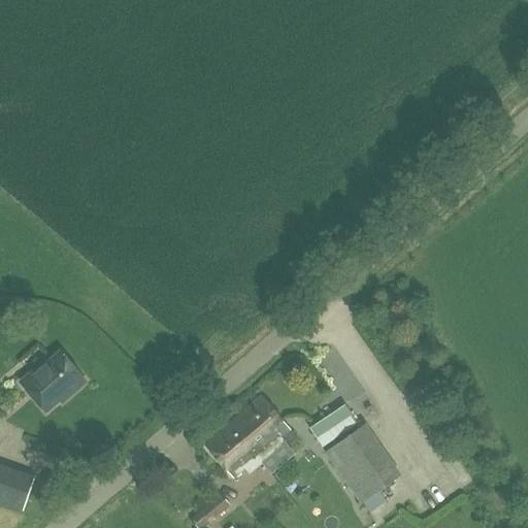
[(44,363),(22,384),(46,411),(60,400),(63,402),(86,382),(60,353),(46,365),(44,363)]
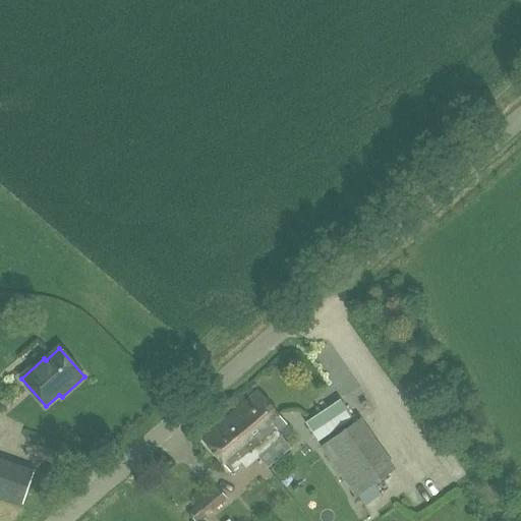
[(261,391),(204,438),(232,471),(242,463),(243,462),(246,467),(258,457),(258,456),(282,436),(279,431),(288,424),(261,391)]
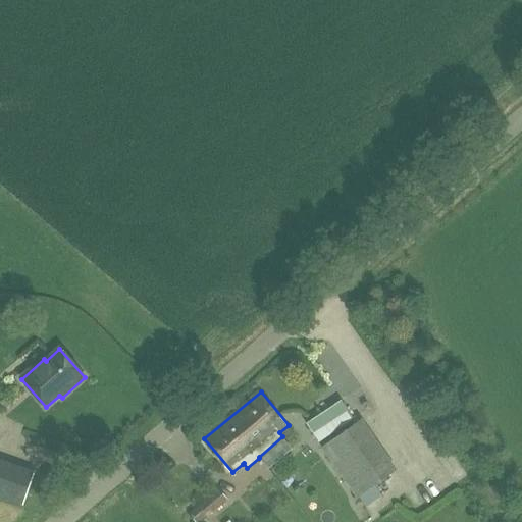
[(341,402),(307,424),(320,442),(353,420),(341,402)]
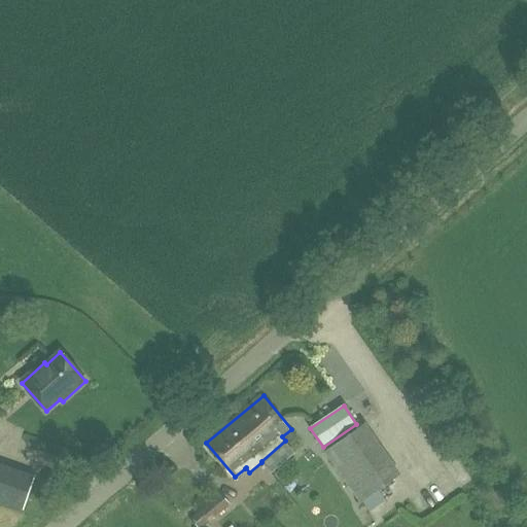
[(325,453),(362,504),(396,480),(359,428),(325,453)]
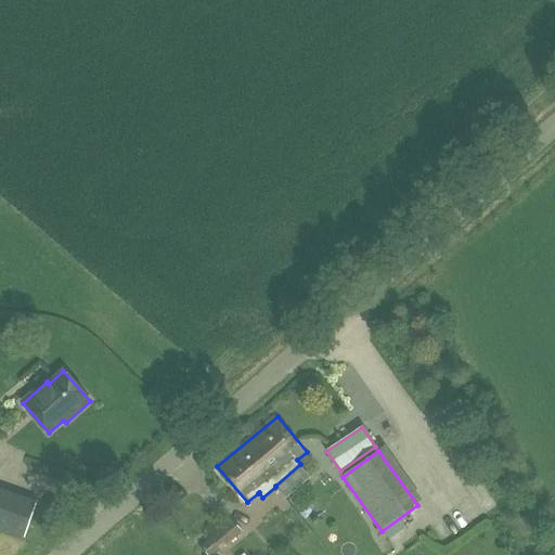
[(0,515),(24,525),(27,517),(12,512),(15,504),(0,498),(0,515)]
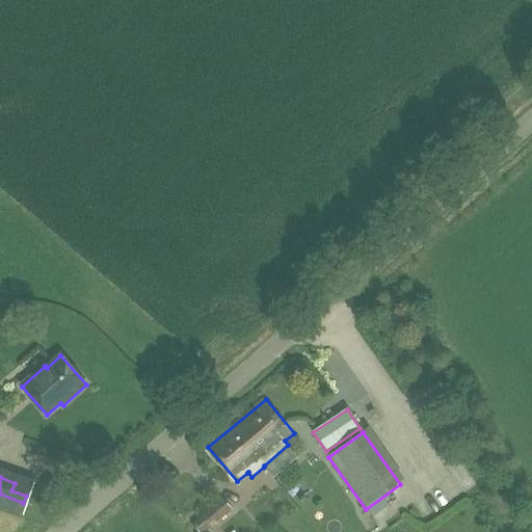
[(198,531),(206,531),(233,509),(222,497),(191,524),(198,531)]
